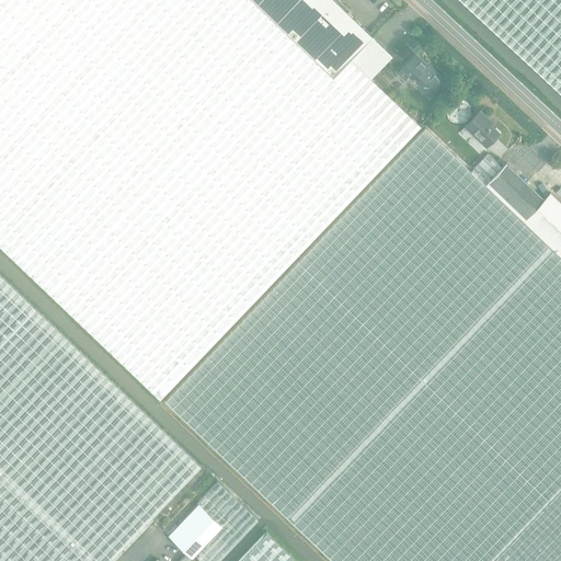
[(0,0),(0,243),(39,282),(94,334),(99,339),(160,397),(308,243),(421,125),(381,88),(370,77),(351,58),(333,76),(251,0),(0,0)]
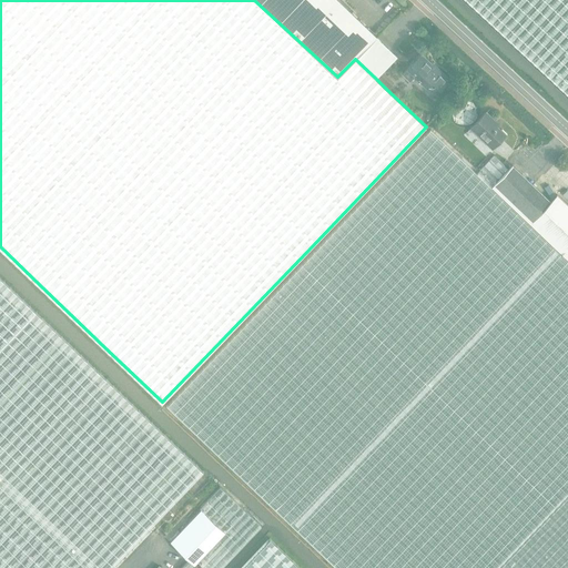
[(254,0),(337,77),(355,59),(375,78),(382,71),(396,54),(340,0),(254,0)]
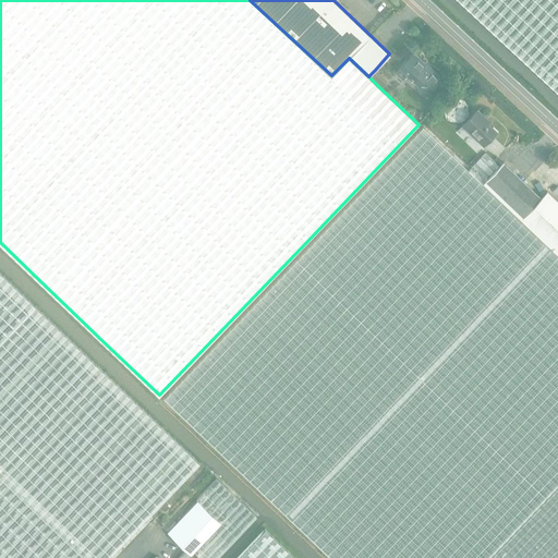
[(557,0),(459,0),(557,92),(557,0)]
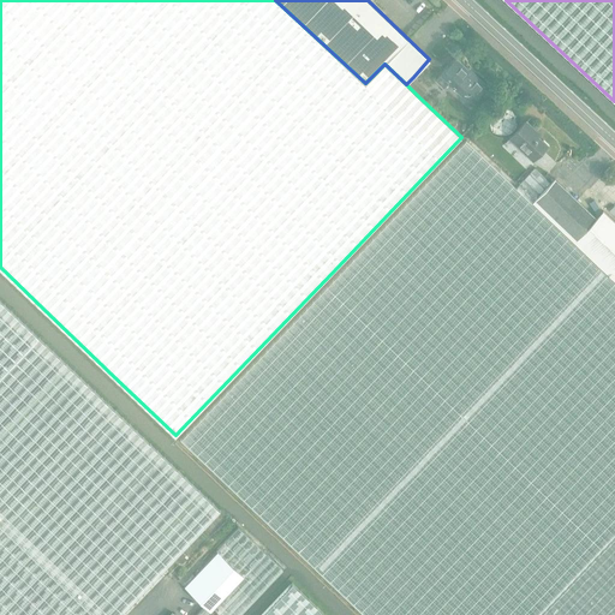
[(455,59),(435,79),(442,88),(449,81),(453,84),(461,94),(464,95),(466,95),(469,95),(471,95),(472,94),(475,96),(479,91),(481,90),(485,85),(481,81),(469,69),(467,70),(455,59)]
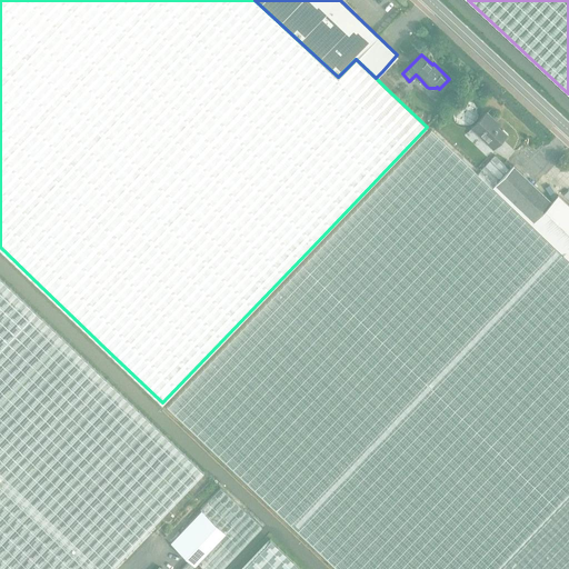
[(470,111),(470,110),(469,106),(467,102),(463,100),(461,99),(459,99),(455,99),(451,101),(449,102),(448,106),(447,109),(447,112),(447,115),(449,118),(452,120),(453,121),(458,122),(461,122),(463,121),(467,119),(468,118),(469,115),(470,111)]
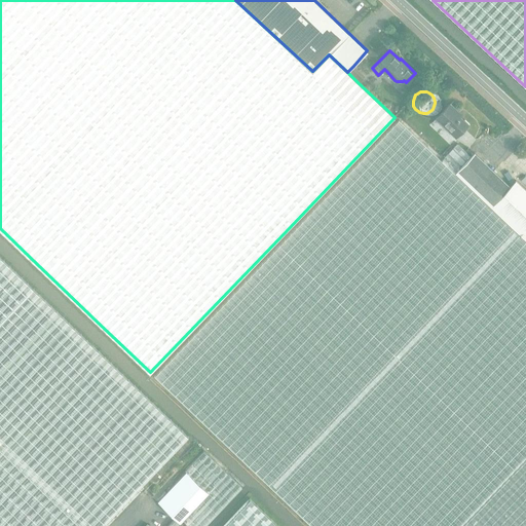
[(455,138),(467,124),(454,112),(456,110),(449,104),(436,118),(455,138)]
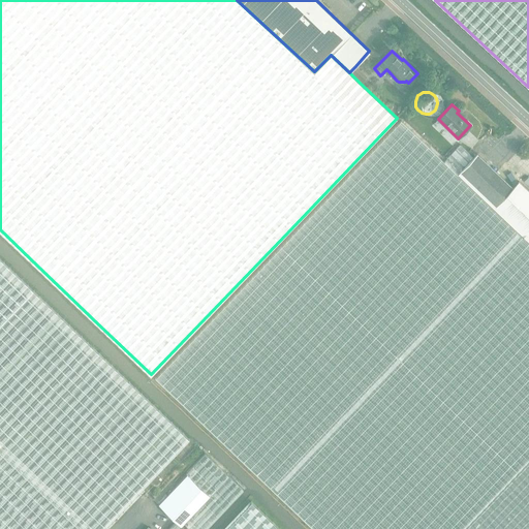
[(473,157),(459,144),(449,154),(443,161),(400,122),(303,223),(234,296),(155,377),(166,389),(230,448),(281,496),(280,497),(313,528),(464,528),(528,462),(528,242),(456,175),(464,166),(473,157)]
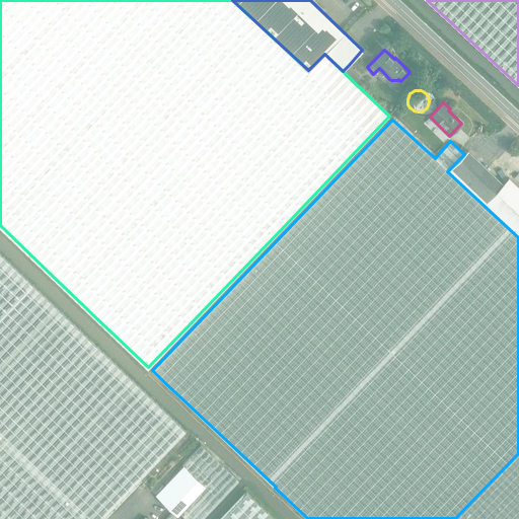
[(467,150),(464,154),(455,163),(447,171),(518,237),(518,188),(508,178),(503,183),(467,150)]
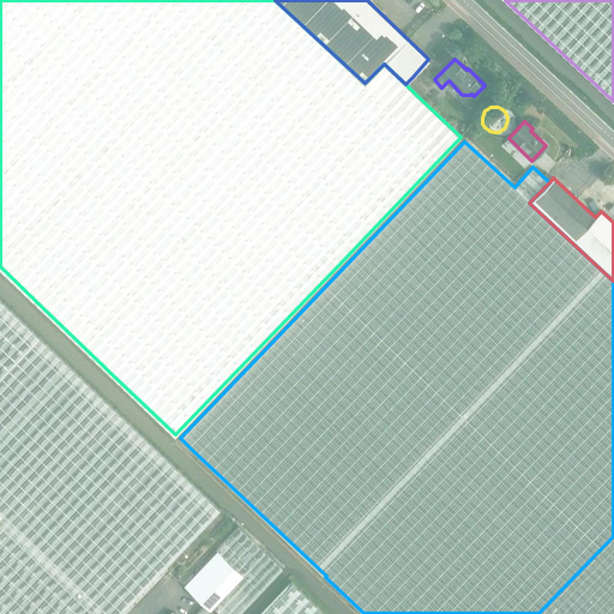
[(0,613),(122,613),(125,613),(221,511),(158,451),(103,399),(0,301),(0,613)]
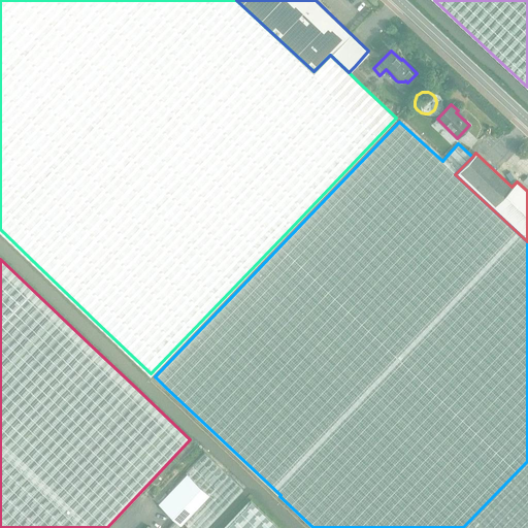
[(184,522),(190,527),(205,527),(243,490),(204,453),(185,472),(187,474),(209,496),(184,522)]
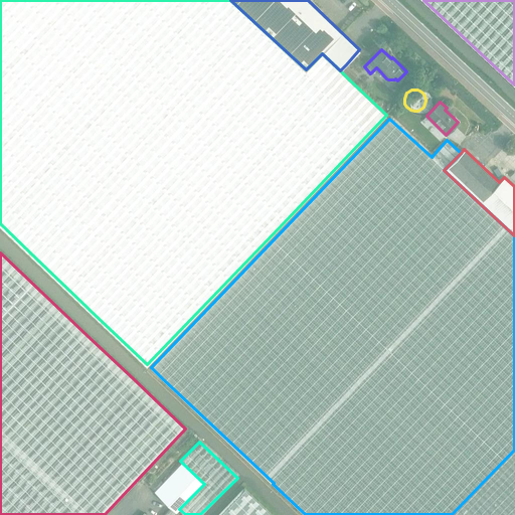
[(514,514),(514,450),(452,514),(514,514)]
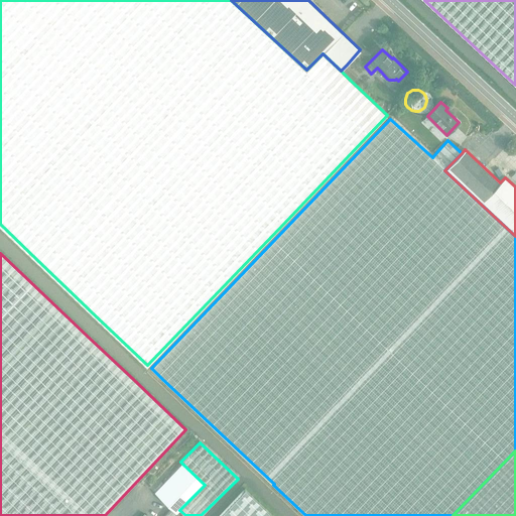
[(175,514),(179,510),(205,485),(182,464),(154,492),(171,509),(175,514)]
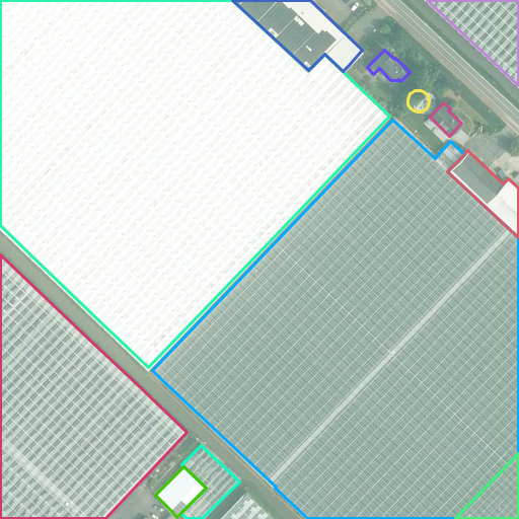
[(274,518),(246,492),(220,518),(274,518)]
